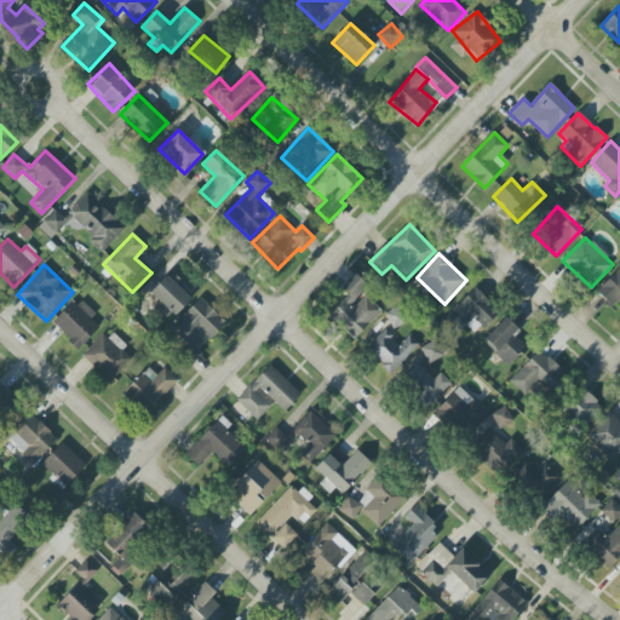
[(619,267),(596,291),(612,308),(616,303),(619,305),(619,267)]
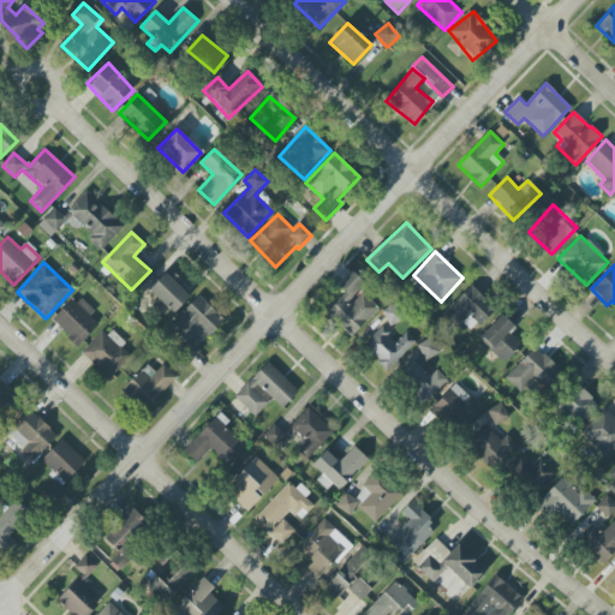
[(159,299),(153,305),(167,318),(192,292),(168,270),(149,291),(159,299)]
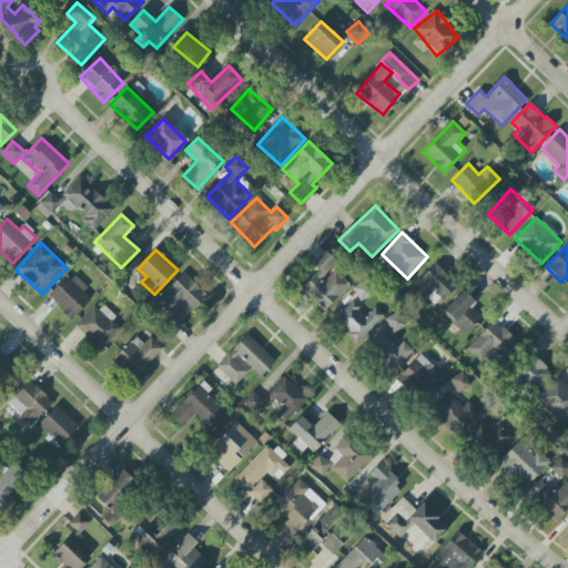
[(350,285),(333,270),(335,267),(322,255),(313,263),(321,271),(302,290),(324,312),(350,285)]
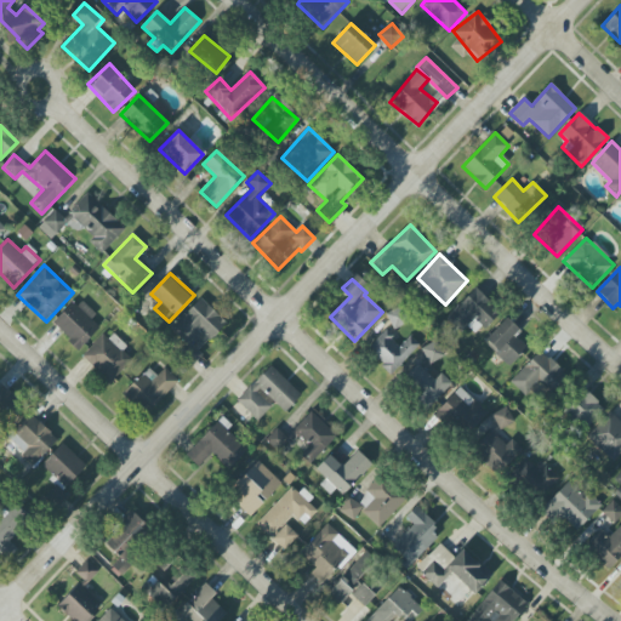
[(461,334),(468,326),(476,335),(499,313),(476,289),(445,318),(461,334)]
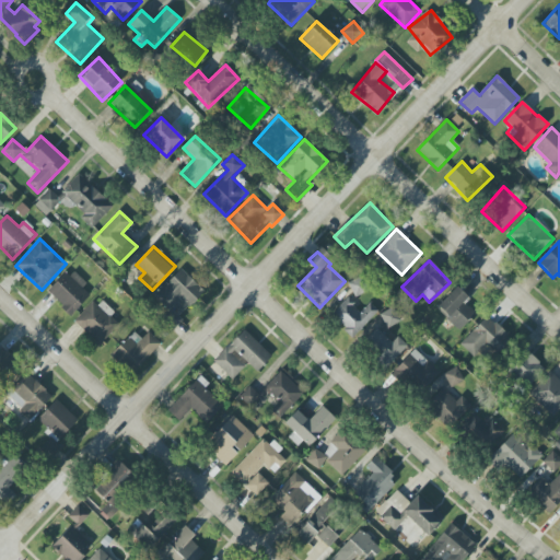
[(47,293),(71,315),(90,295),(82,289),(86,283),(70,269),(47,293)]
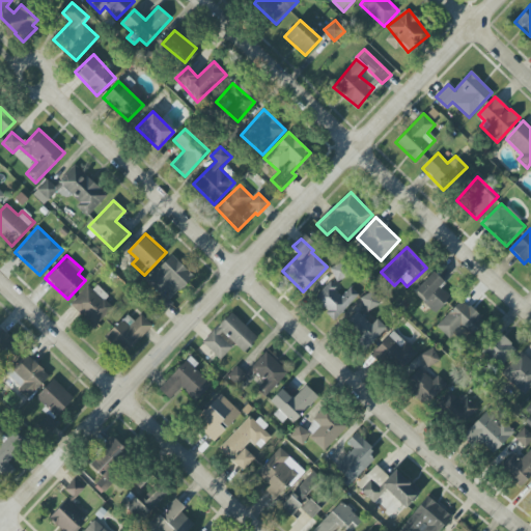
[(194,276),(171,255),(145,281),(161,297),(169,288),(176,296),(194,276)]
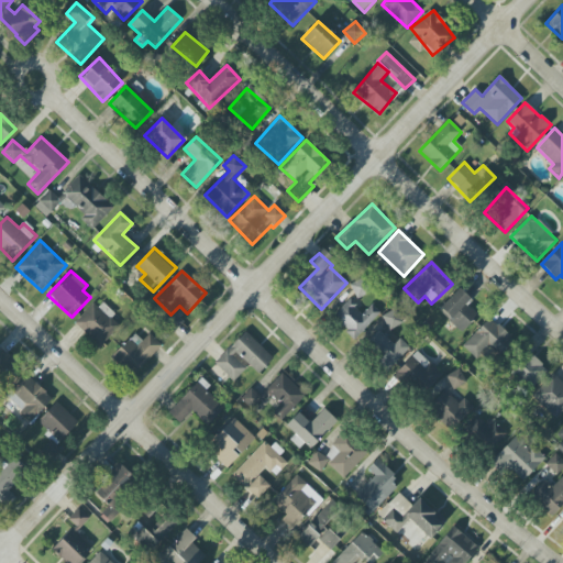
[(462,332),(477,316),(467,305),(472,300),(459,288),(438,310),(462,332)]
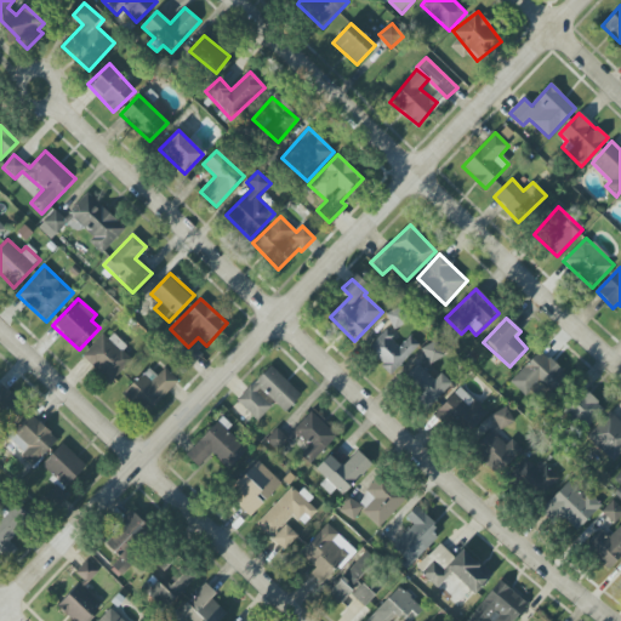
[(84,358),(110,383),(131,362),(121,352),(126,347),(109,330),(84,358)]
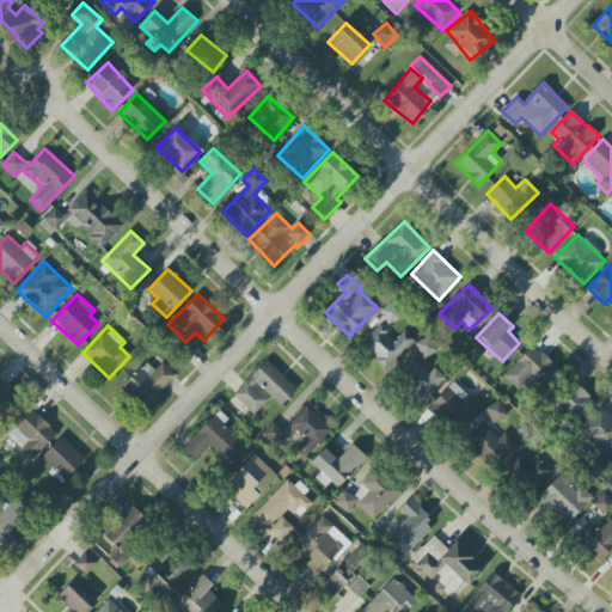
[(404,331),(395,341),(379,326),(360,346),(385,369),(414,340),(404,331)]
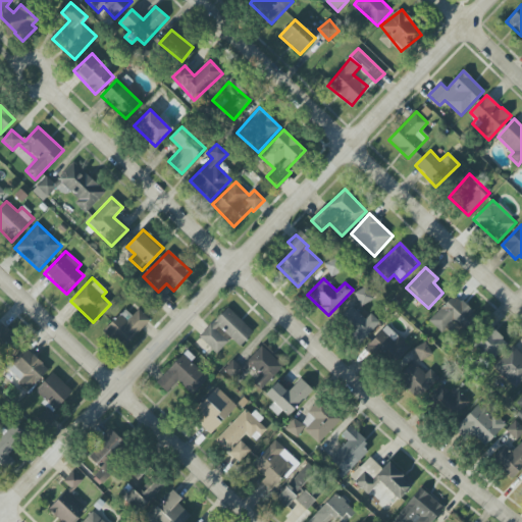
[(353,296),(363,306),(371,299),(361,289),(353,296)]
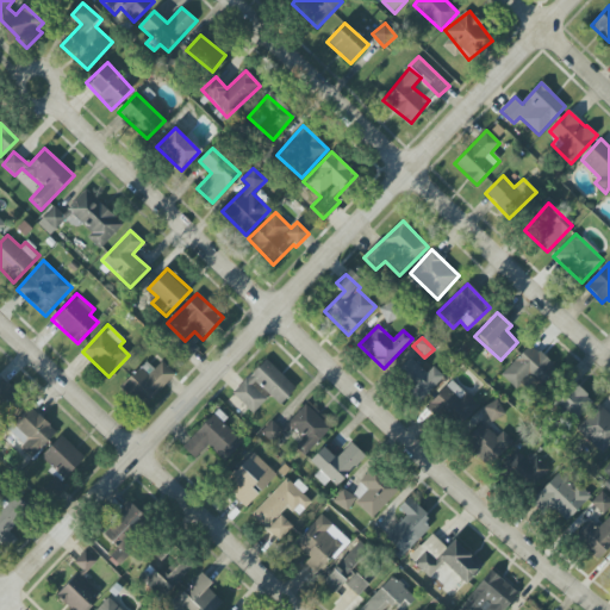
[(500,375),(517,391),(529,378),(539,386),(556,368),(530,344),(500,375)]
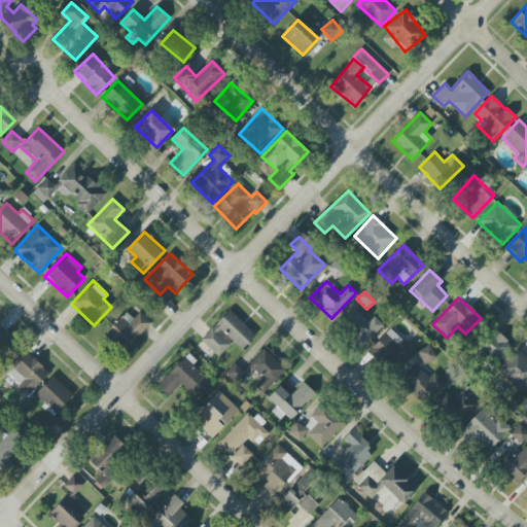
[(383,325),(374,317),(369,322),(354,309),(342,322),(357,337),(354,339),(362,347),(383,325)]
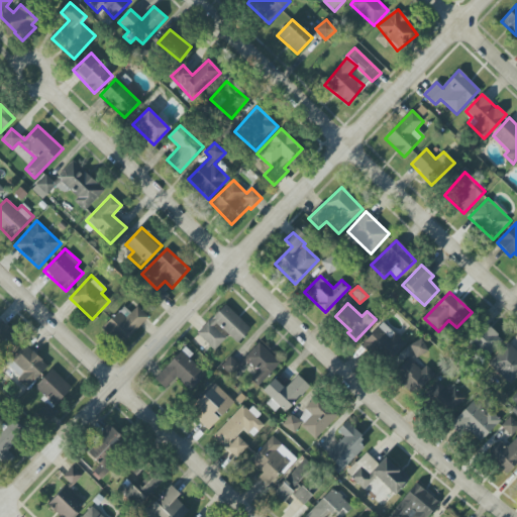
[(237,343),(250,329),(224,304),(197,334),(214,350),(226,338),(213,327),(216,324),(237,343)]
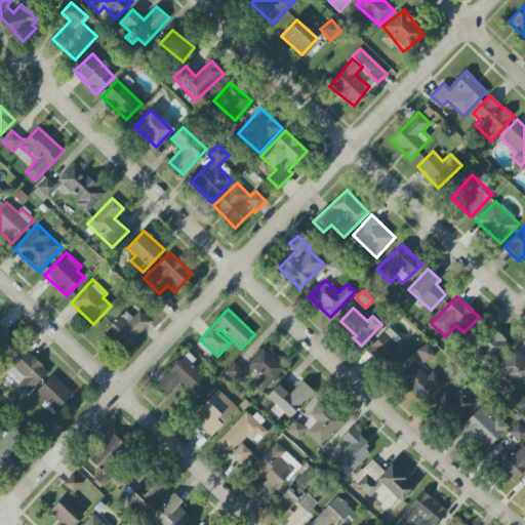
[(123,351),(151,322),(138,311),(132,318),(125,311),(104,333),(123,351)]
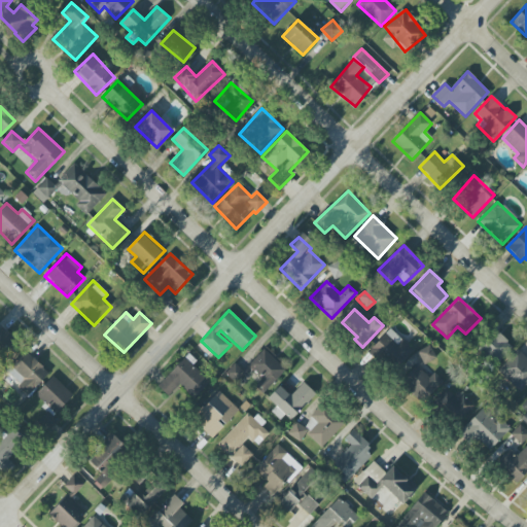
[(0,356),(5,362),(21,345),(0,325),(0,356)]
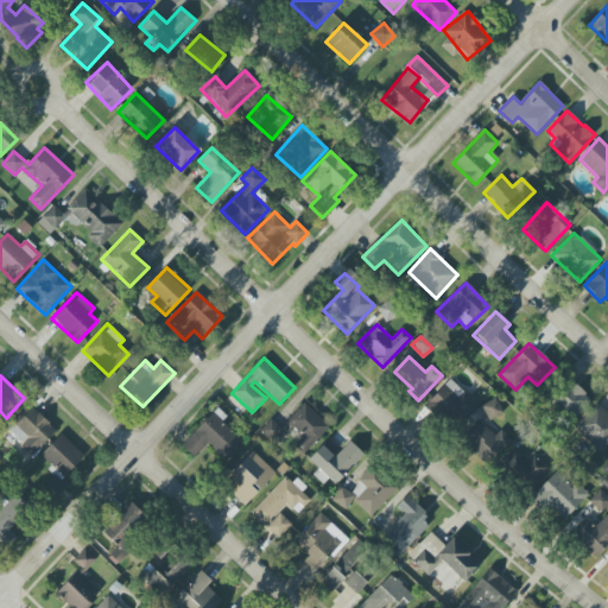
[(549,398),(568,422),(591,404),(571,379),(549,398)]
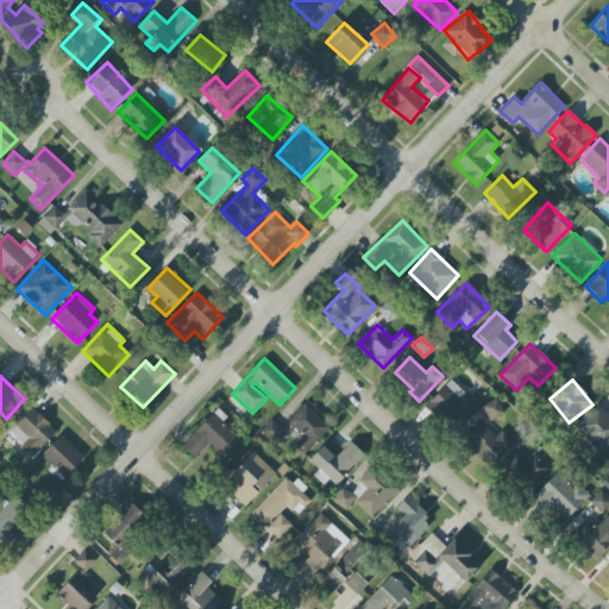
[(428,407),(458,429),(478,402),(447,381),(428,407)]
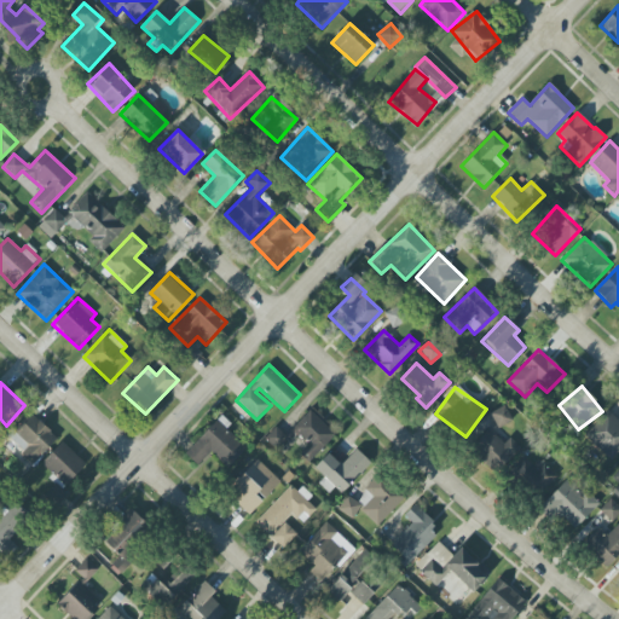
[(490,415),(499,428),(512,421),(503,406),(490,415)]
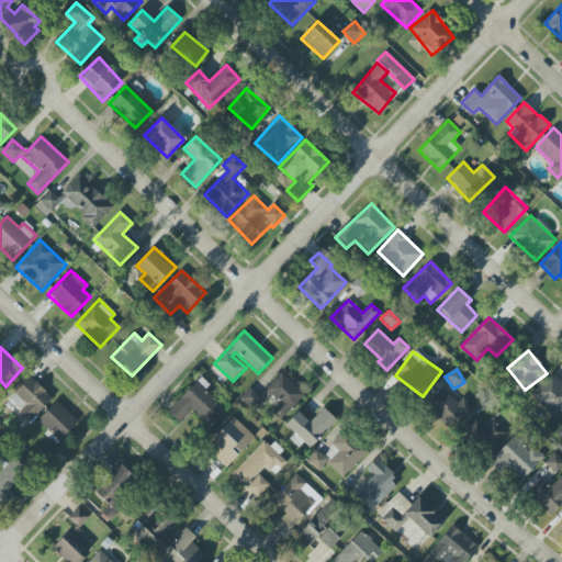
[(265,390),(280,404),(272,413),(280,419),(305,393),(282,371),(265,390)]
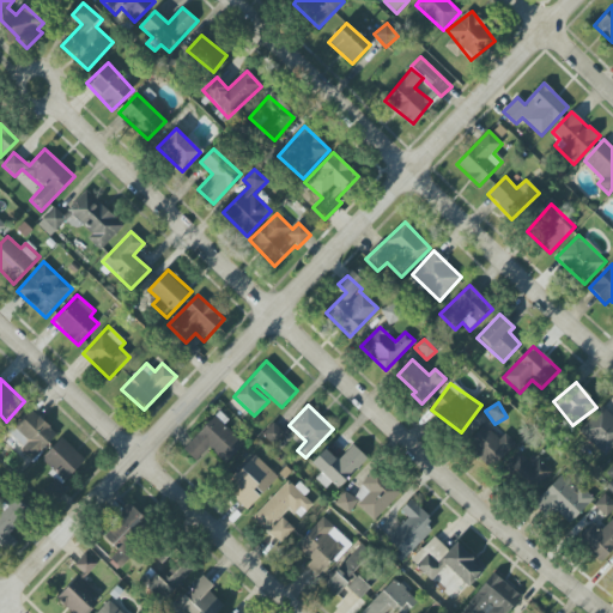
[(32,461),(58,434),(29,407),(7,431),(23,447),(19,450),(32,461)]
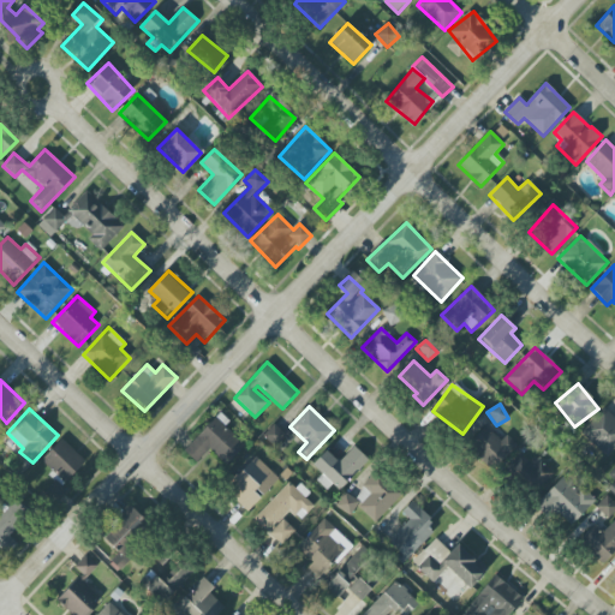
[(607,458),(614,448),(614,418),(604,408),(581,434),(607,458)]
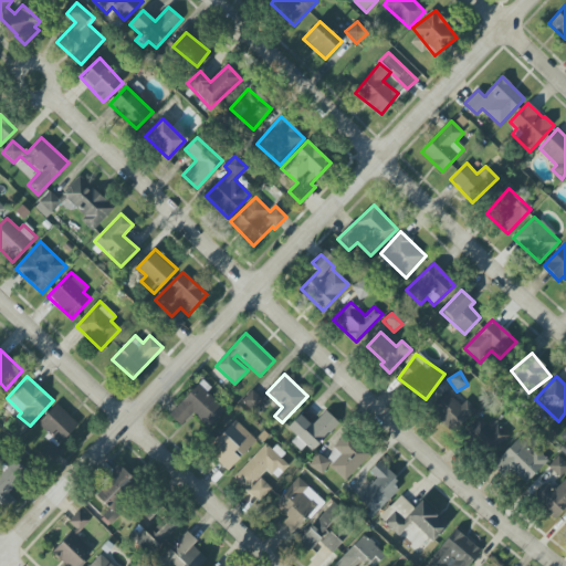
[(211,388),(202,380),(170,413),(181,425),(192,412),(209,428),(224,411),(206,394),(211,388)]
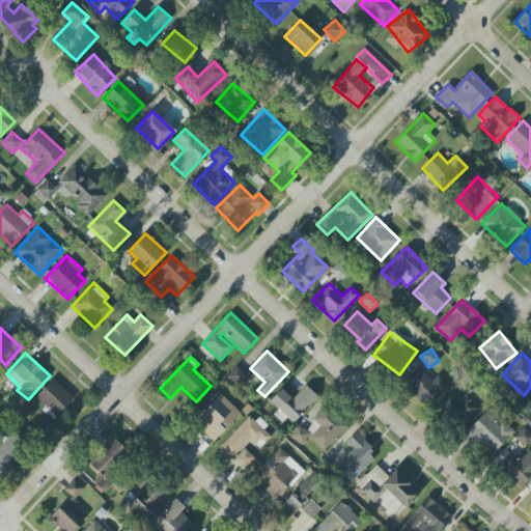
[(432,381),(419,368),(404,383),(426,404),(446,384),(438,375),(432,381)]
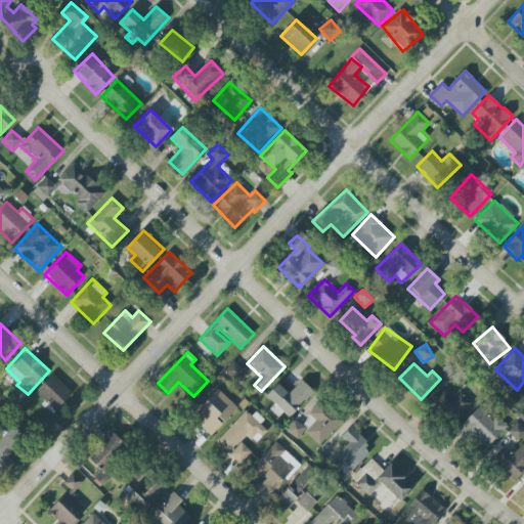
[(35,392),(56,411),(73,394),(52,375),(35,392)]
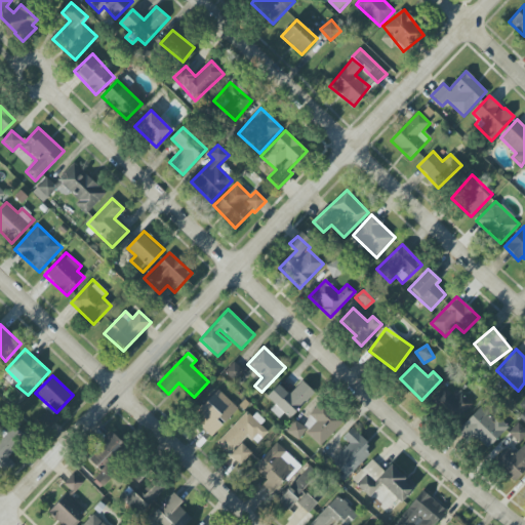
[(272,407),(287,421),(315,393),(301,381),(289,395),(278,385),(267,397),(275,405),(272,407)]
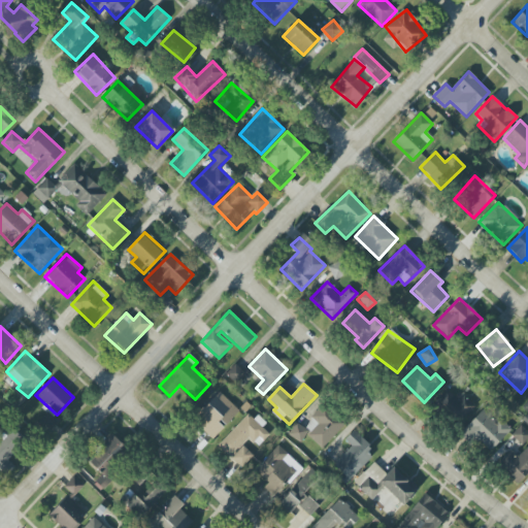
[(463,395),(458,400),(447,389),(432,403),(457,426),(475,406),(463,395)]
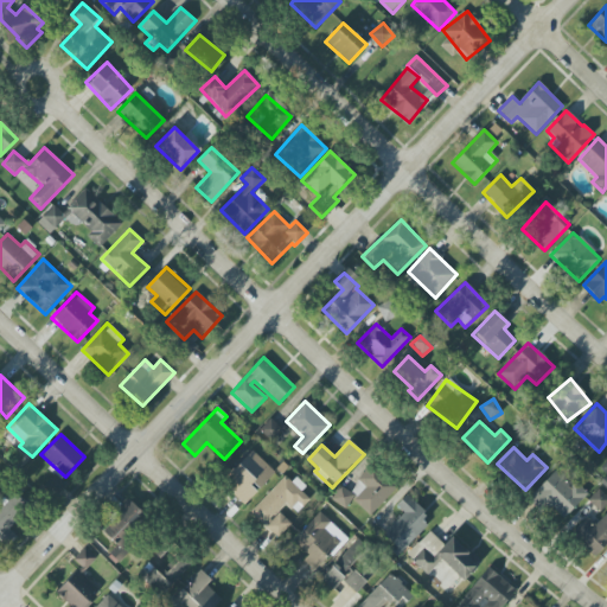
[(222,483),(246,505),(275,473),(251,451),(222,483)]
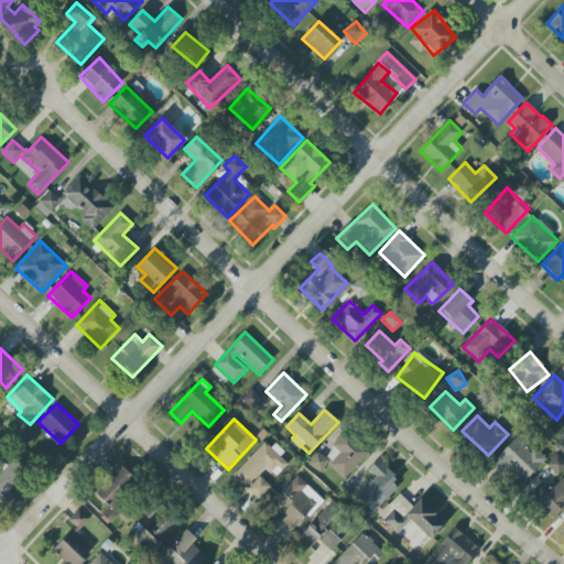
[(367,451),(342,434),(325,458),(316,452),(307,464),(321,473),(326,466),(347,480),(367,451)]
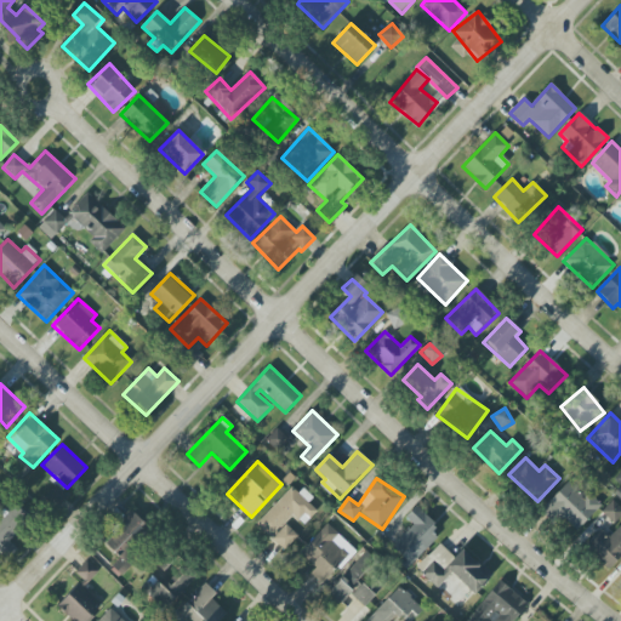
[(546,506),(576,533),(599,507),(569,479),(546,506)]
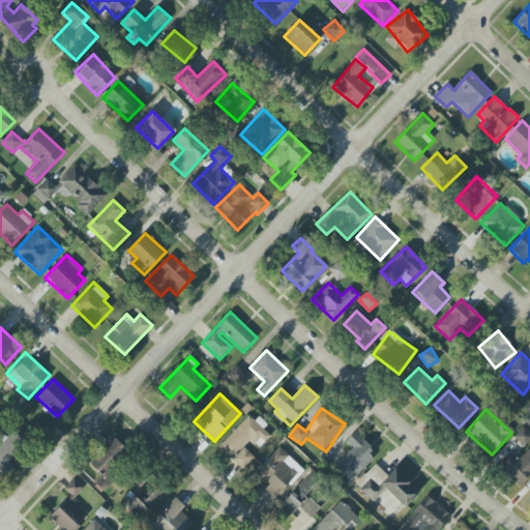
[(270,436),(263,430),(265,427),(252,413),(218,447),(230,459),(249,439),(259,448),(270,436)]
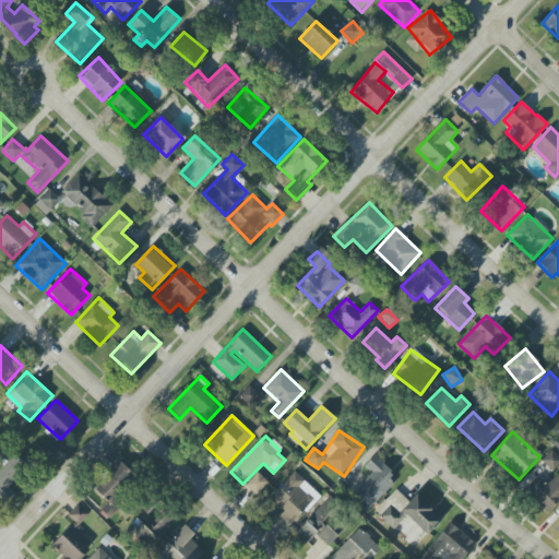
[(39,449),(50,458),(60,447),(49,437),(39,449)]
